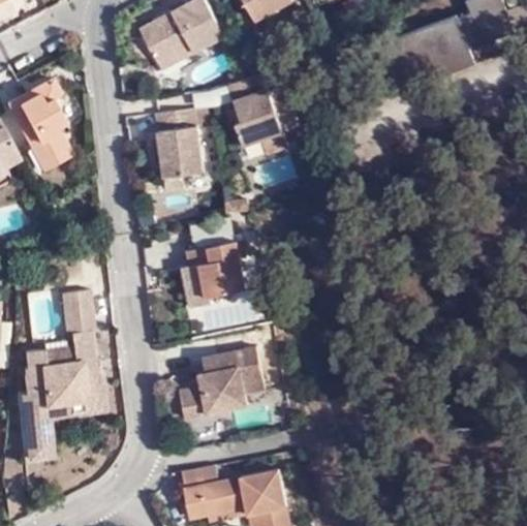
[(220,30),(205,0),(178,0),(136,23),(154,57),(187,39),(189,47),(220,30)]
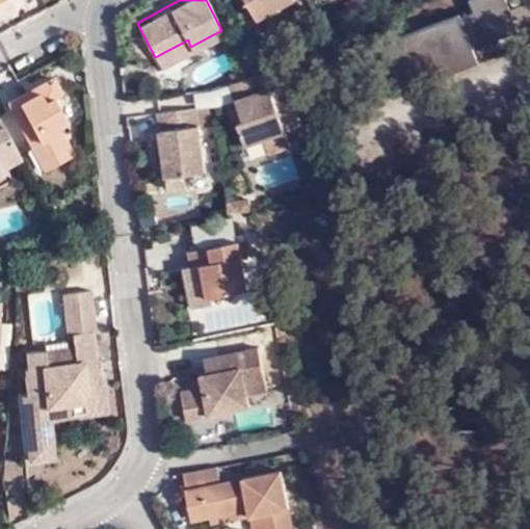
[(245,0),(254,15),(274,4),(272,0),(245,0)]
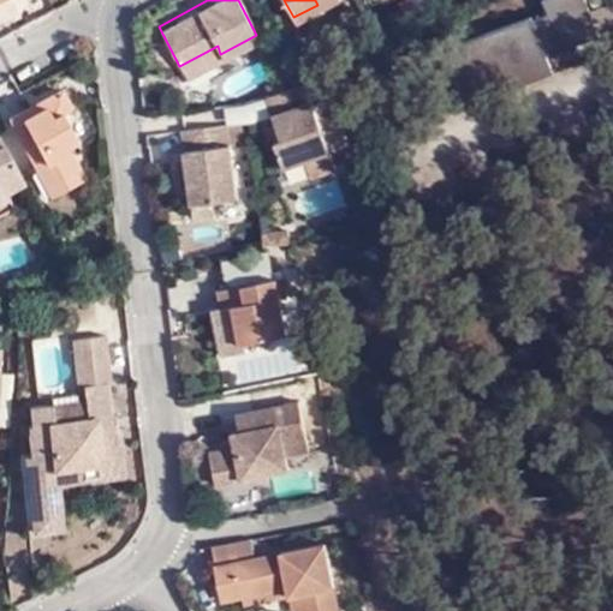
[(542,53),(595,35),(582,0),(541,0),(545,12),(530,18),(529,16),(441,48),(460,103),(548,72),(542,53)]
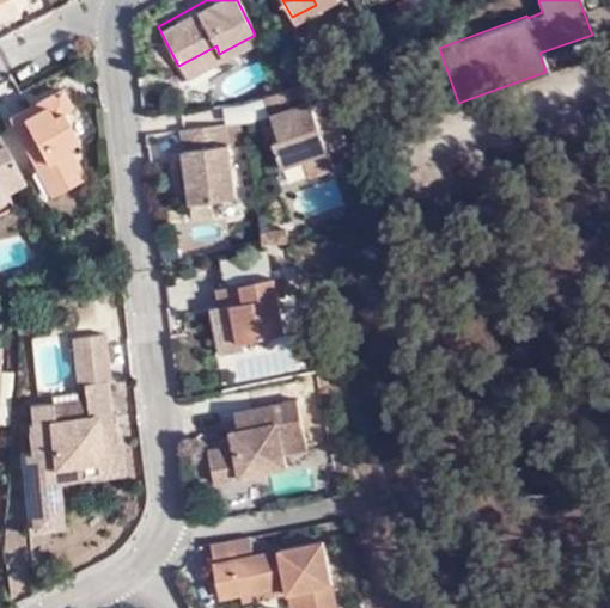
[(182,73),(219,54),(217,45),(178,66),(182,73)]
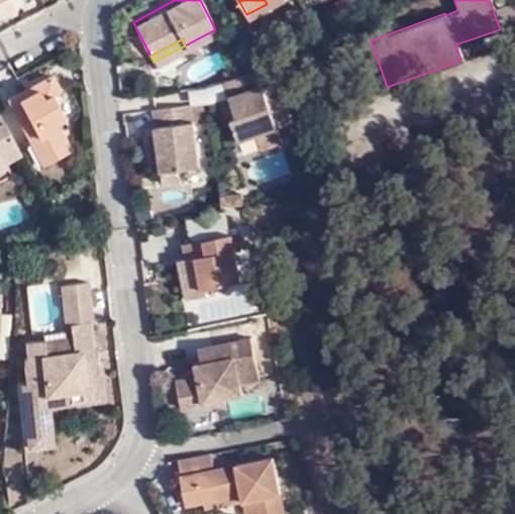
[(272,123),(253,66),(237,71),(219,77),(227,102),(230,114),(226,116),(231,135),(252,129),(272,123)]
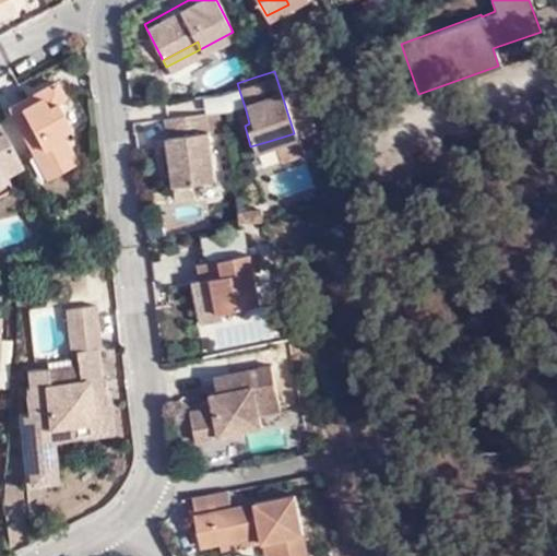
[(28,101),(25,93),(4,103),(30,149),(26,156),(34,173),(44,175),(46,161),(66,152),(68,150),(56,129),(66,123),(52,99),(61,94),(52,79),(34,89),(37,96),(28,101)]
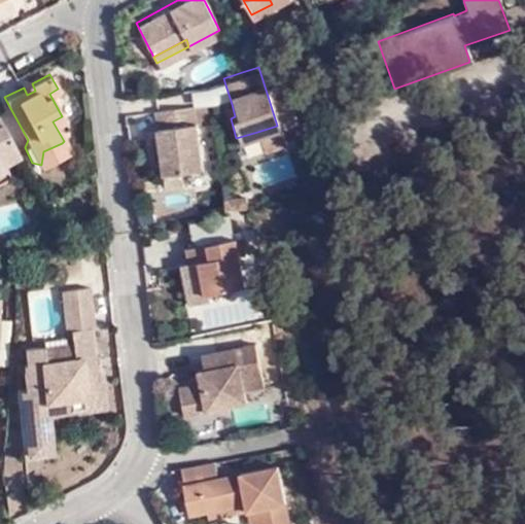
[(32,83),(24,88),(27,95),(35,91),(32,83)]
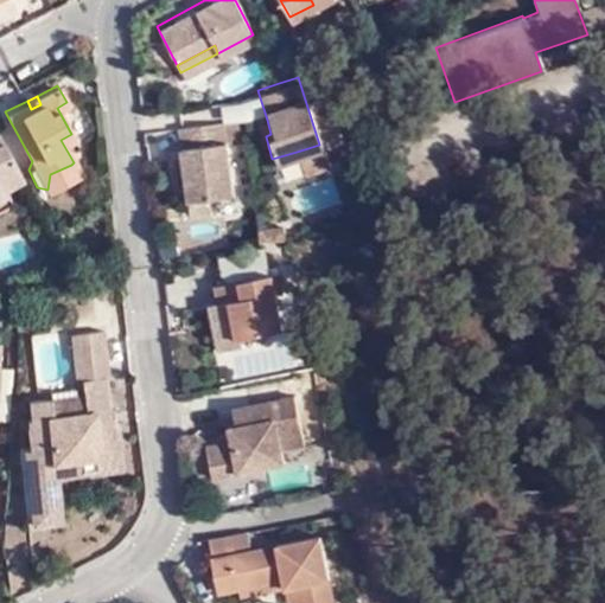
[(228,192),(218,119),(176,123),(179,153),(182,172),(186,212),(208,209),(207,196),(228,192)]
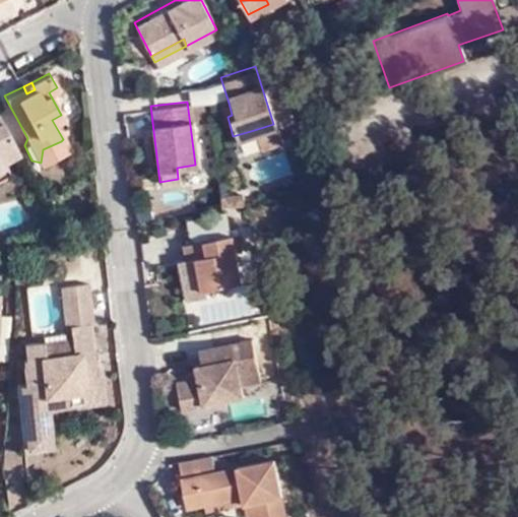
[(1,158),(15,150),(0,121),(0,164),(3,162),(1,158)]
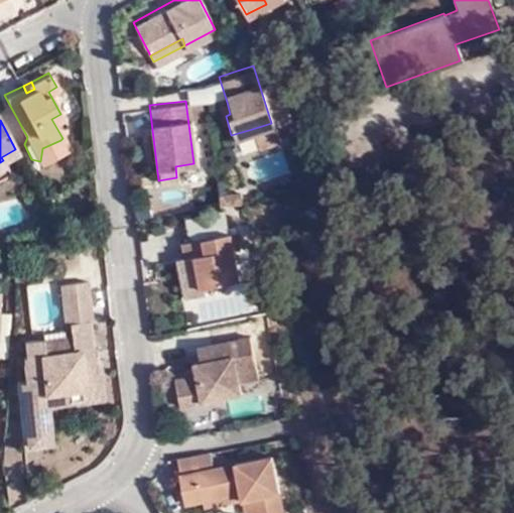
[(274,134),(271,123),(252,129),(254,140),(274,134)]
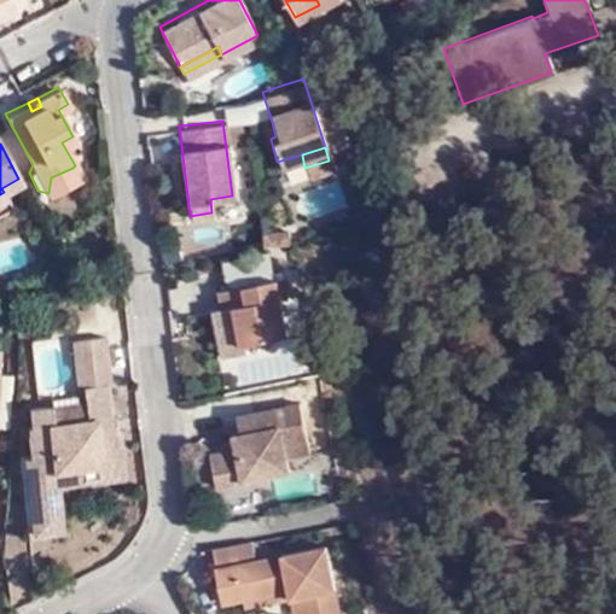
[(176,176),(185,175),(182,156),(175,157),(176,176)]
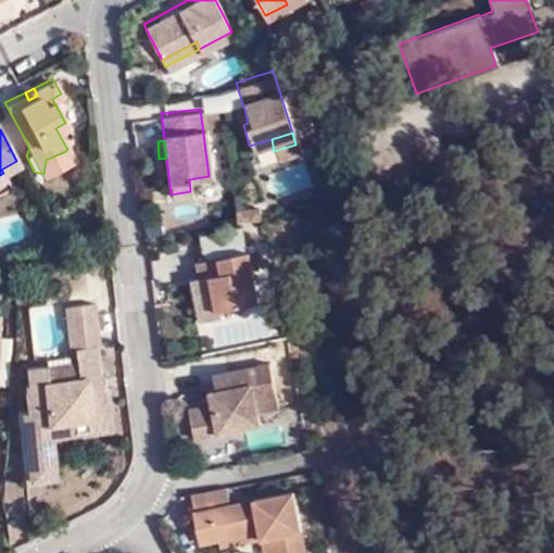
[(46,160),(43,174),(70,160),(65,151),(46,160)]
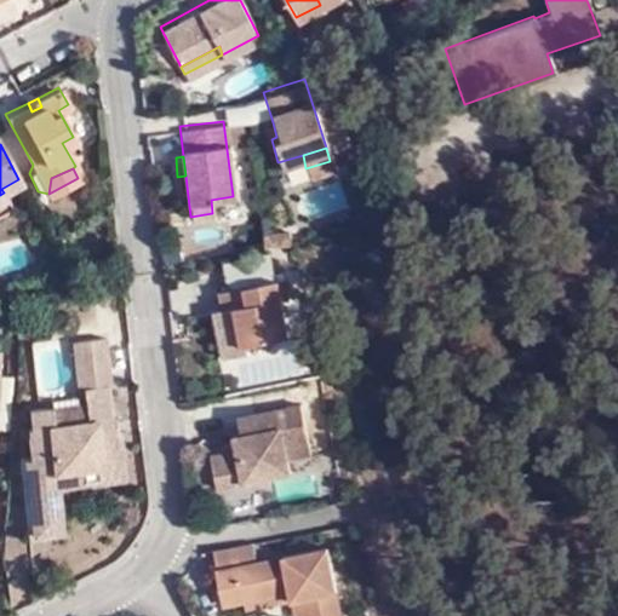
[(0,208),(10,203),(4,193),(0,195),(0,208)]
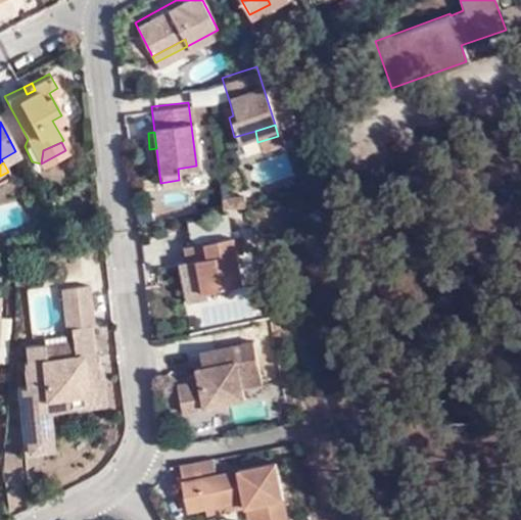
[(200,262),(205,292),(243,285),(234,238),(188,247),(190,264),(193,263),(200,262)]
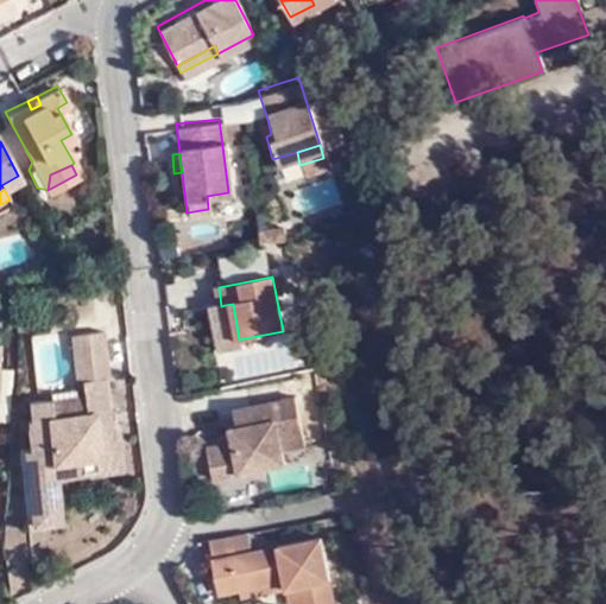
[(231,341),(239,339),(233,304),(225,305),(231,341)]
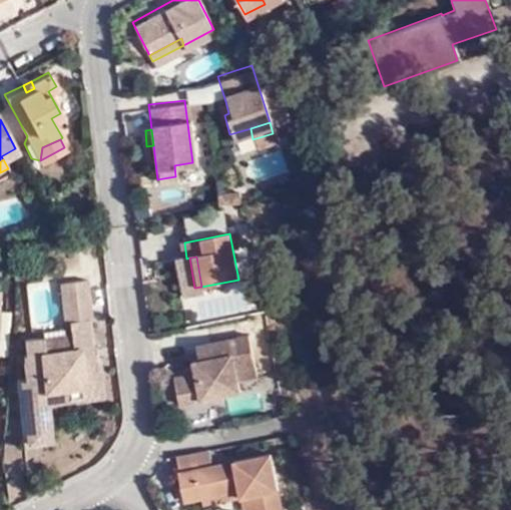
[(24,357),(25,367),(92,353),(92,347),(90,322),(93,322),(89,283),(60,286),(65,339),(71,339),(72,353),(45,355),(44,341),(26,342),(27,356),(24,357)]
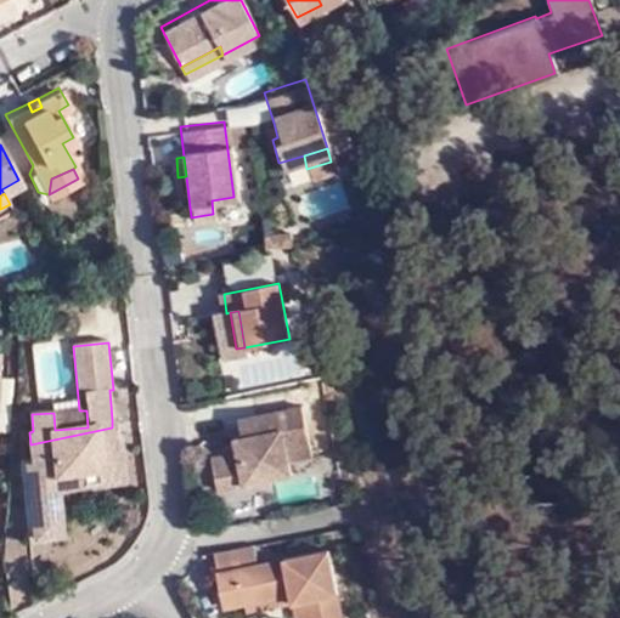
[(219,491),(272,480),(292,476),(291,461),(311,458),(303,407),(241,418),(243,436),(248,436),(249,447),(236,448),(237,452),(214,455),(219,491)]
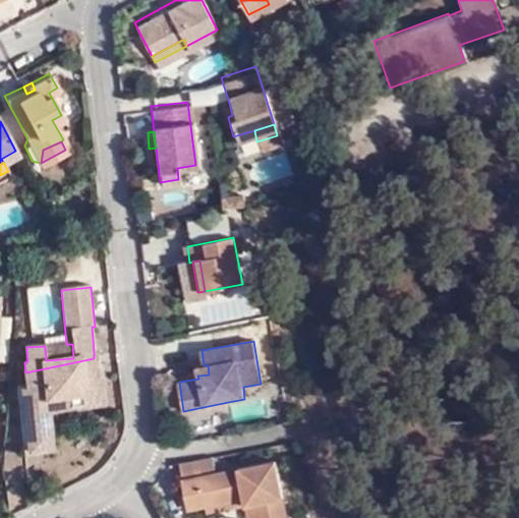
[(66,344),(45,346),(46,360),(73,358),(72,344),(66,344)]
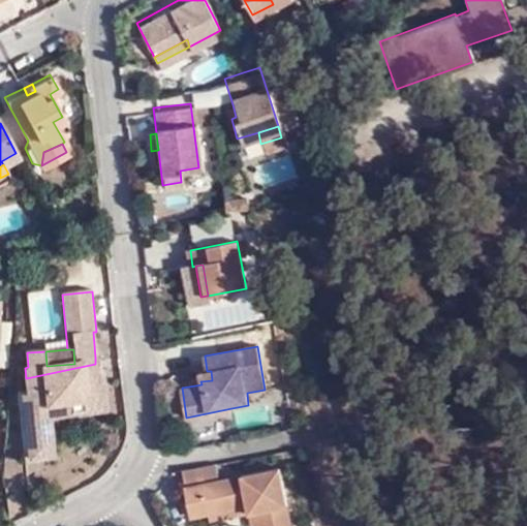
[(95,364),(26,378),(27,395),(24,395),(29,438),(30,455),(54,454),(50,419),(49,404),(86,401),(87,414),(106,412),(104,387),(97,387),(96,376),(95,364)]
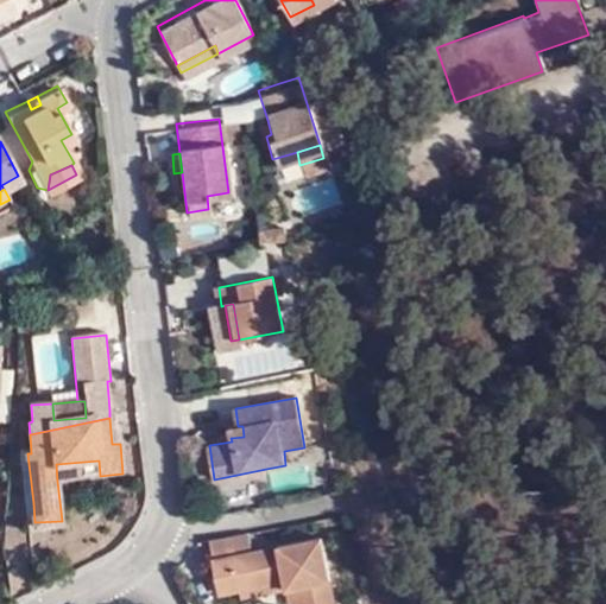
[(242,426),(238,426),(229,427),(231,438),(244,437),(242,426)]
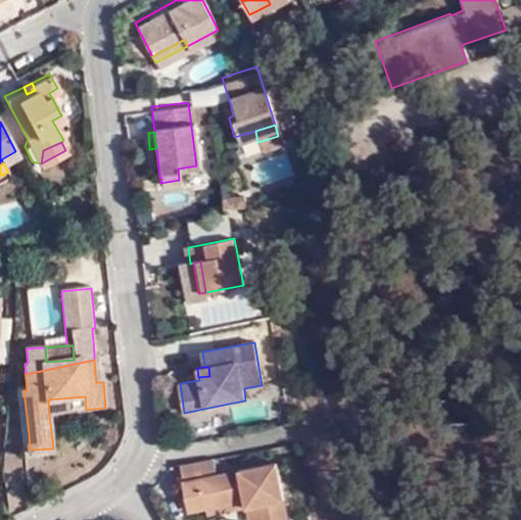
[(49,414),(86,410),(85,396),(48,399),(49,414)]
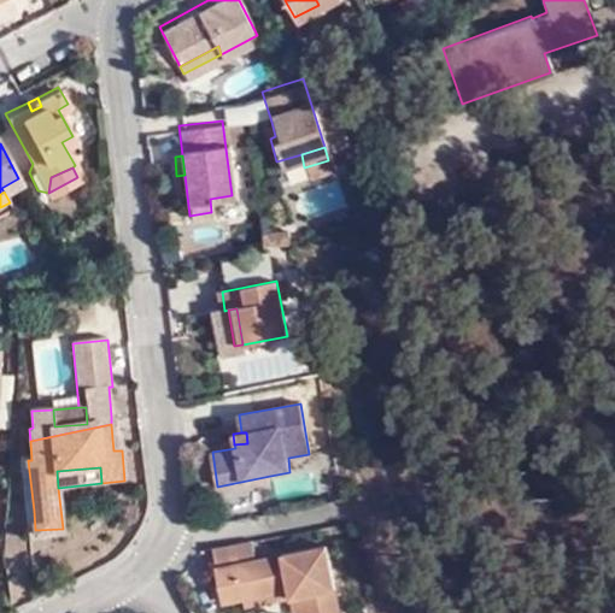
[(273,488),(270,476),(217,487),(220,499),(273,488)]
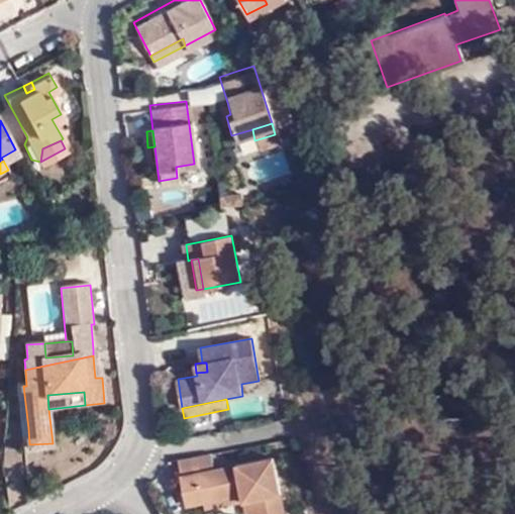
[(212,453),(179,459),(186,505),(203,502),(243,495),(244,504),(251,502),(253,513),(284,513),(274,457),(214,470),(212,453)]
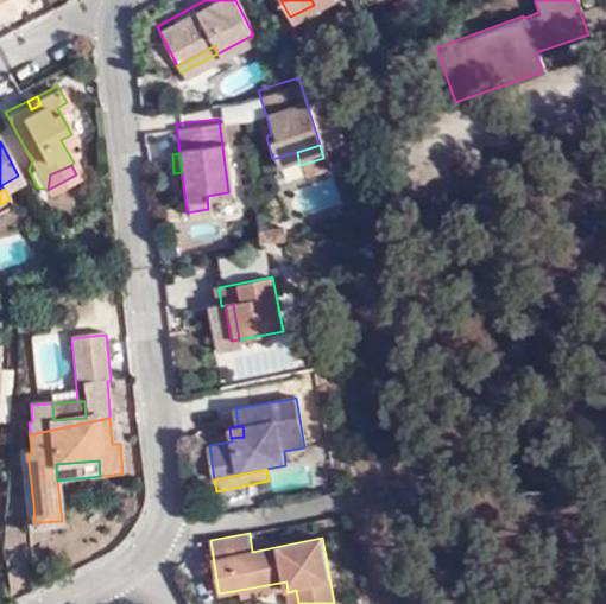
[(286,582),(239,590),(241,599),(288,592),(286,582)]
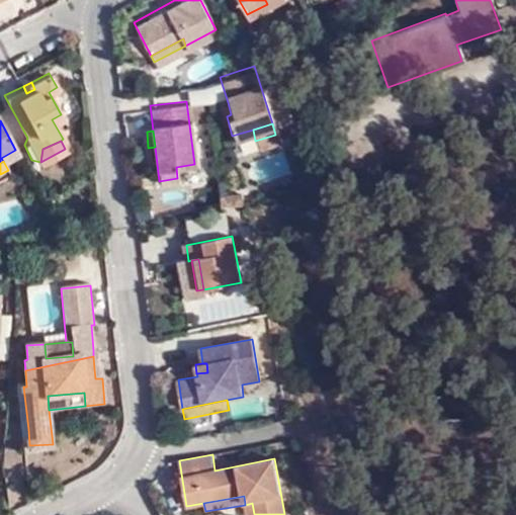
[(254,514),(252,503),(245,505),(246,514),(254,514)]
